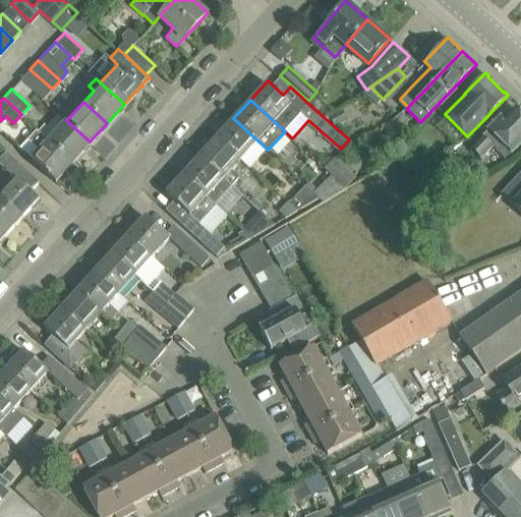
[(493,145),(505,156),(510,150),(511,151),(520,140),(520,111),(516,106),(504,118),(501,114),(487,127),(470,146),(480,157),(493,145)]
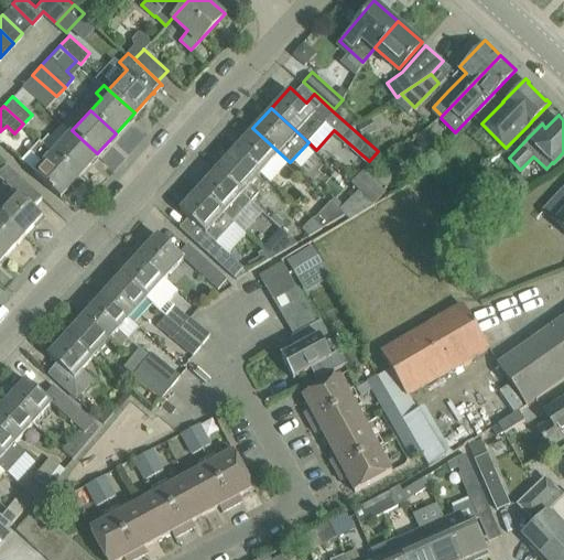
[(61,121),(43,141),(79,173),(97,153),(72,130),(61,121)]
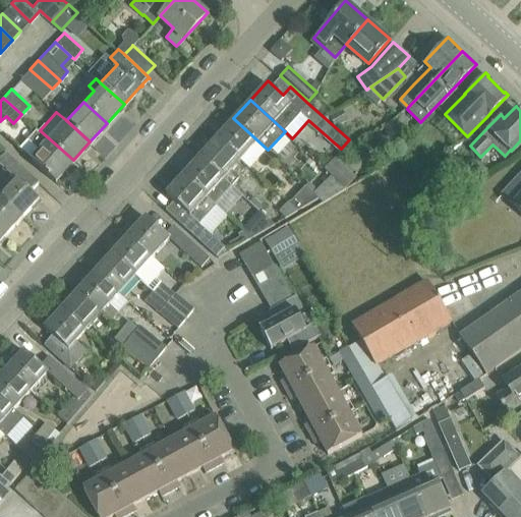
[(256,139),(233,118),(217,136),(240,158),(256,139)]
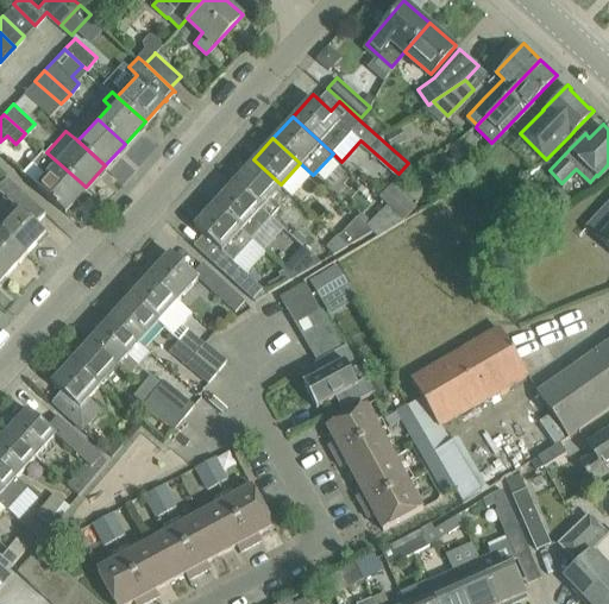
[(86,187),(46,152),(43,149),(32,161),(48,174),(37,186),(66,212),(67,211),(66,209),(75,197),(79,201),(81,201),(90,192),(86,187)]
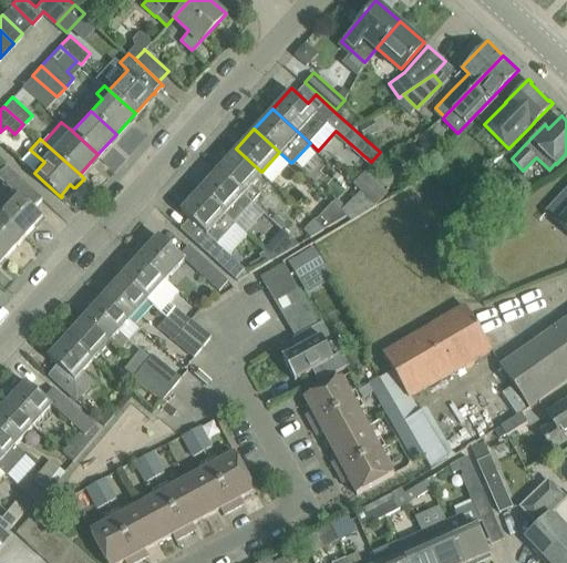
[(261,172),(236,149),(218,169),(251,200),(260,191),(251,183),(261,172)]
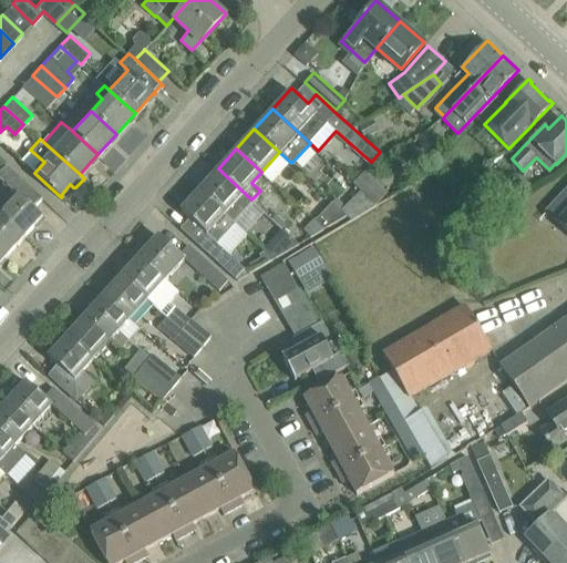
[(0,213),(24,235),(42,215),(33,206),(42,196),(7,164),(0,171),(0,178),(2,182),(0,184),(0,213)]
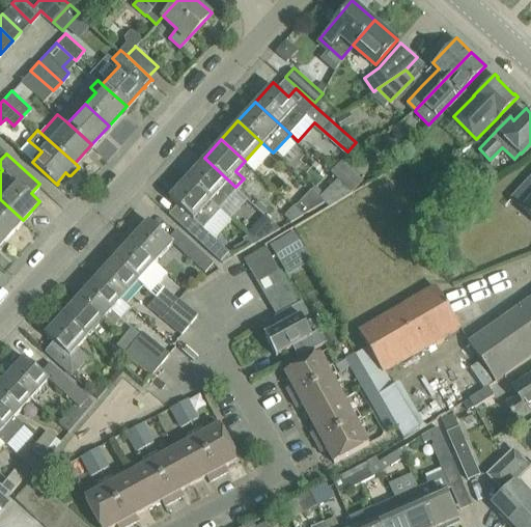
[(187,176),(211,198),(219,206),(235,187),(204,158),(187,176)]
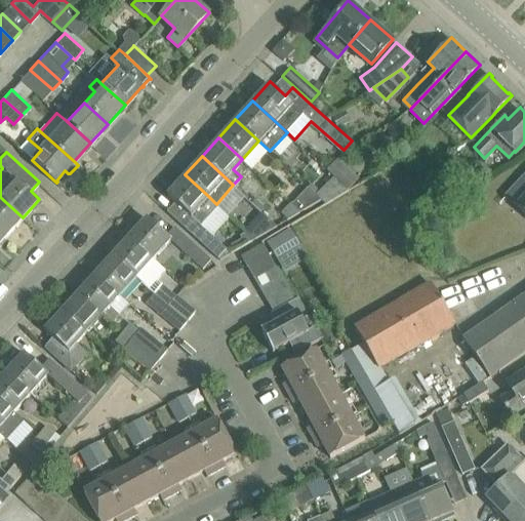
[(327,168),(333,174),(348,188),(359,176),(337,156),(327,168)]
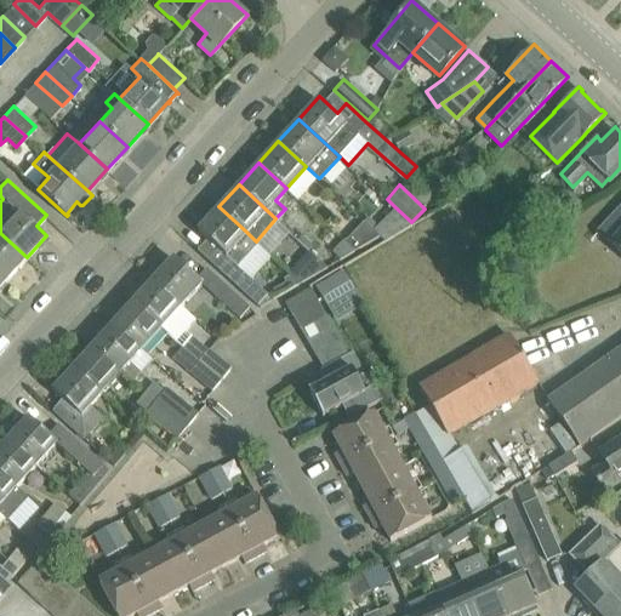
[(620,205),(604,223),(599,229),(620,249),(620,205)]
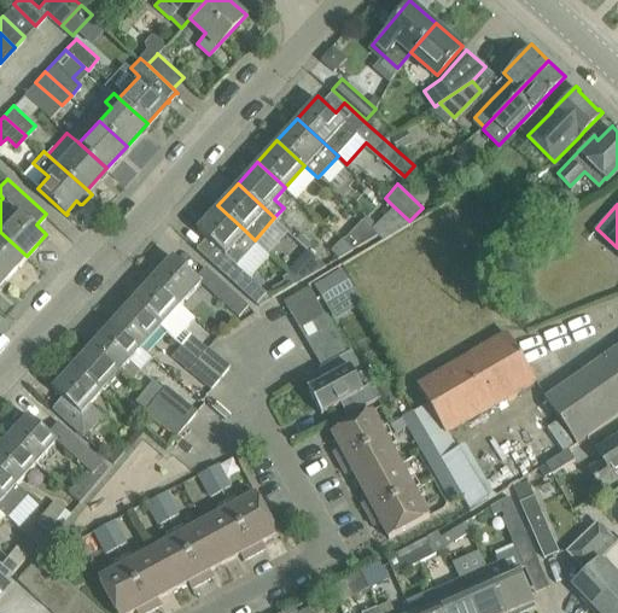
[(217,205),(216,206),(211,205),(205,212),(207,217),(197,228),(229,257),(220,268),(257,302),(267,291),(237,263),(256,241),(255,240),(245,231),(217,205)]
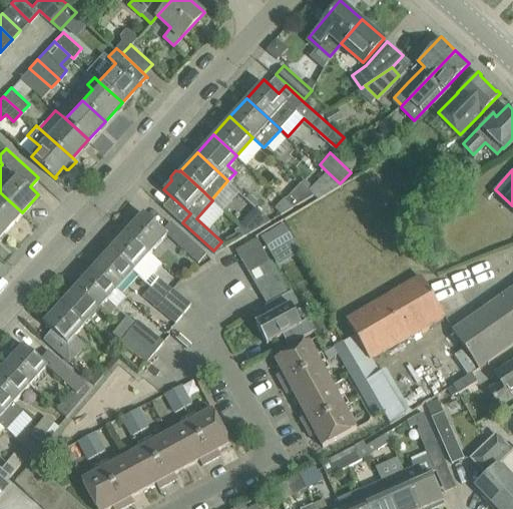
[(315,192),(314,193),(318,196),(340,183),(326,170),(309,187),(315,192)]
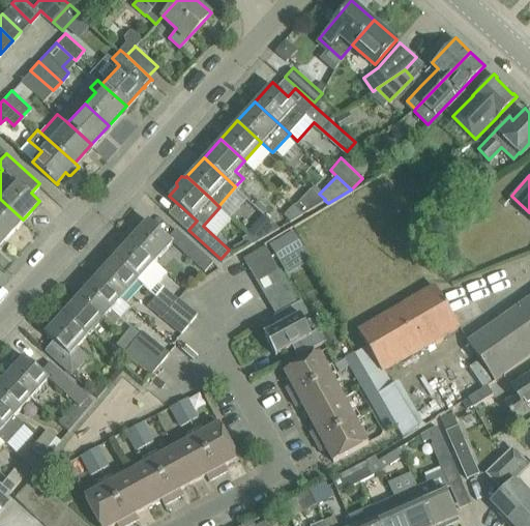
[(297,201),(306,210),(324,200),(325,199),(319,194),(311,186),(297,201)]
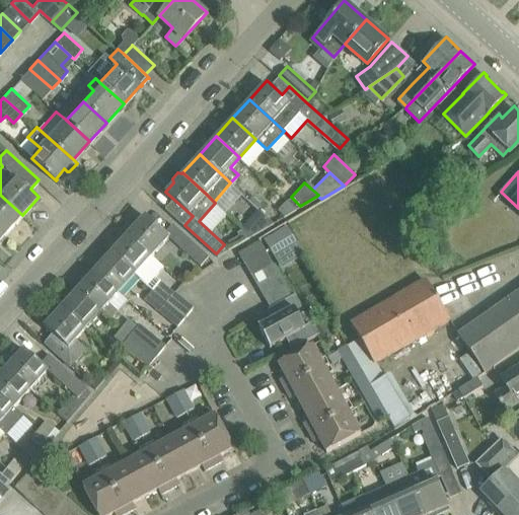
[(0,228),(5,233),(22,215),(0,195),(0,228)]
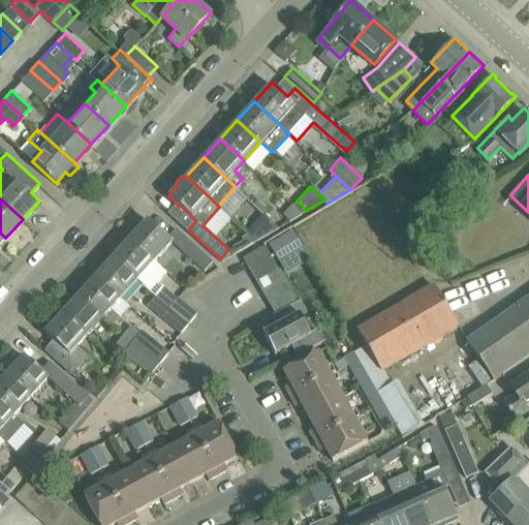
[(283,213),(290,219),(302,212),(291,204),(283,213)]
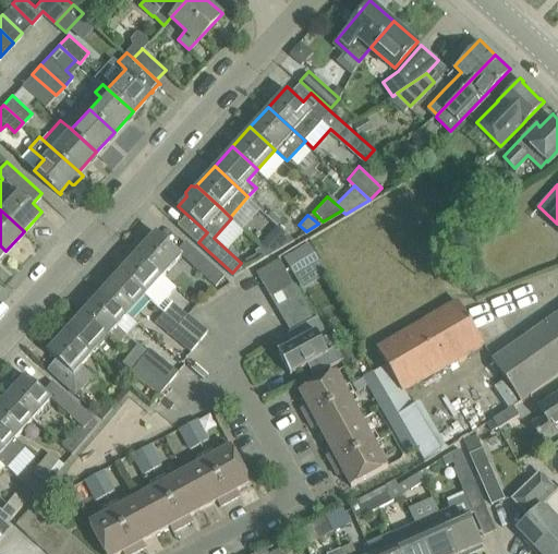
[(181,253),(172,244),(156,230),(137,250),(162,273),(181,253)]
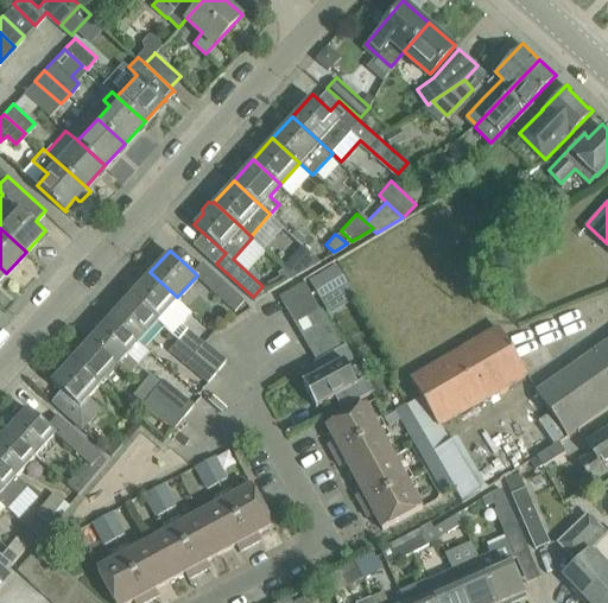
[(336,261),(309,278),(320,296),(347,280),(336,261)]
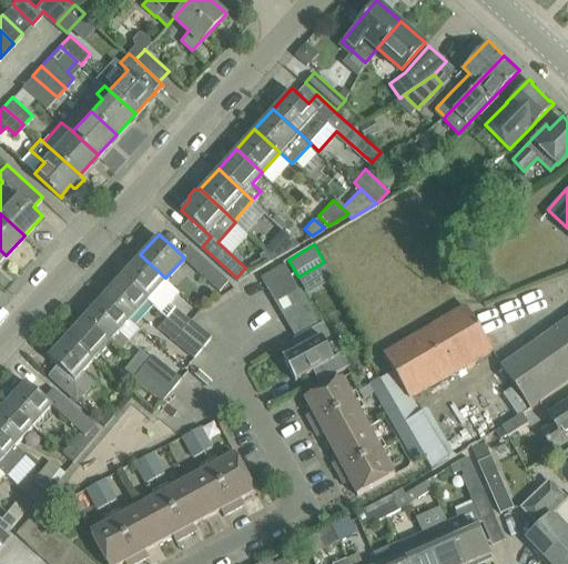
[(261,255),(249,262),(254,270),(272,259),(265,249),(259,252),(261,255)]
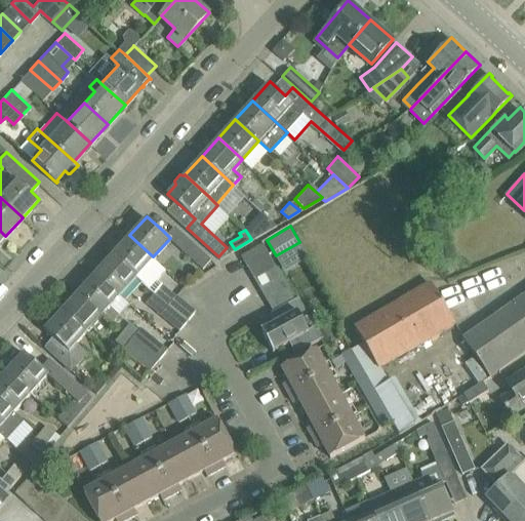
[(136,275),(153,256),(129,235),(113,253),(136,275)]
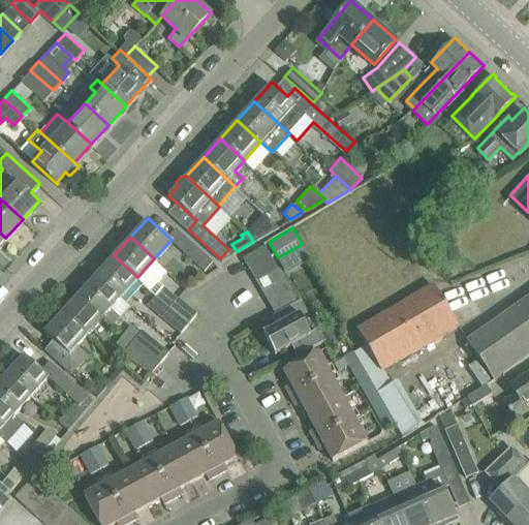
[(194,243),(186,252),(205,269),(213,260),(194,243)]
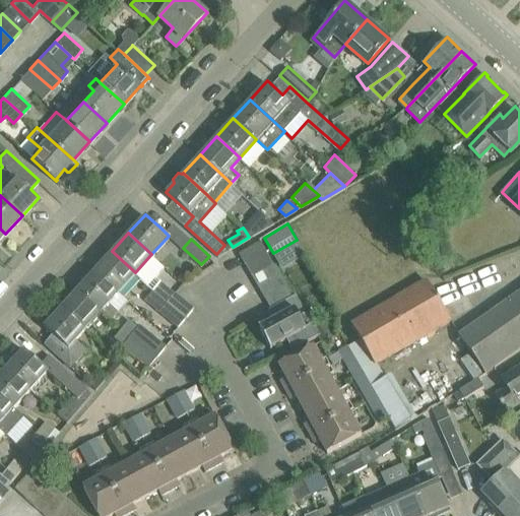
[(246,263),(266,250),(260,239),(239,252),(246,263)]
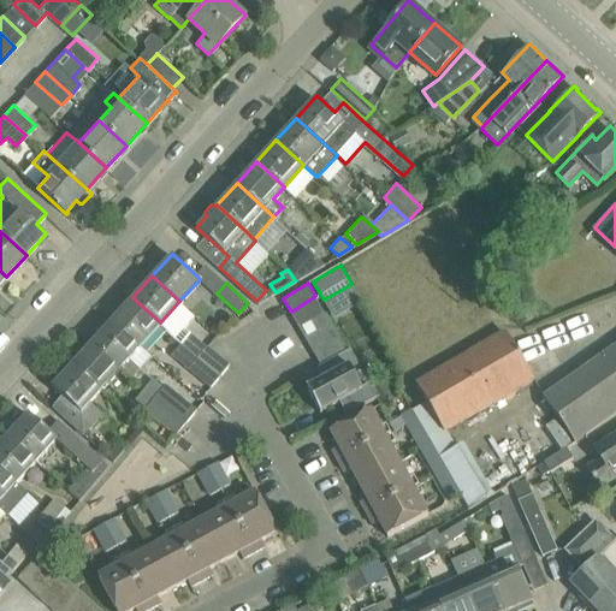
[(298,324),(324,309),(315,296),(291,312),(298,324)]
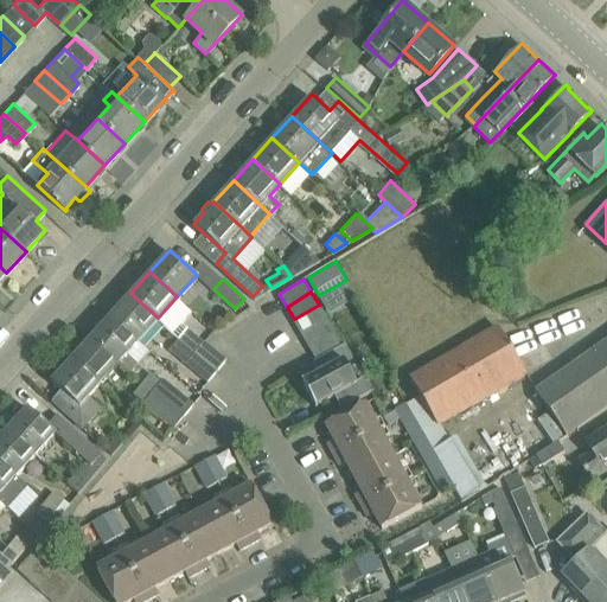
[(158,318),(131,293),(110,315),(139,339),(158,318)]
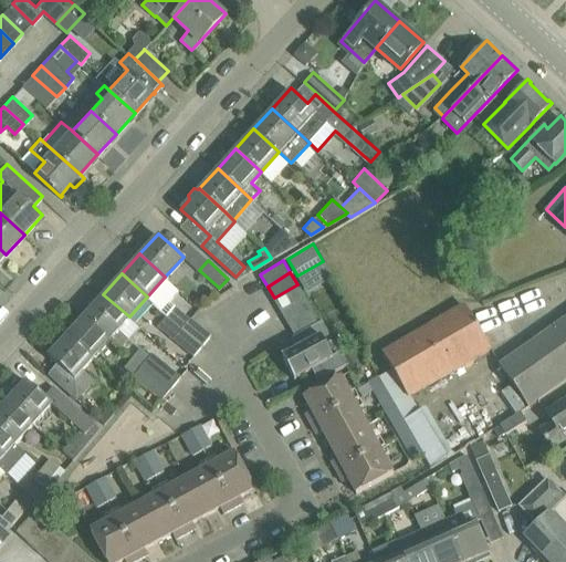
[(297,284),(274,298),(281,310),(304,297),(297,284)]
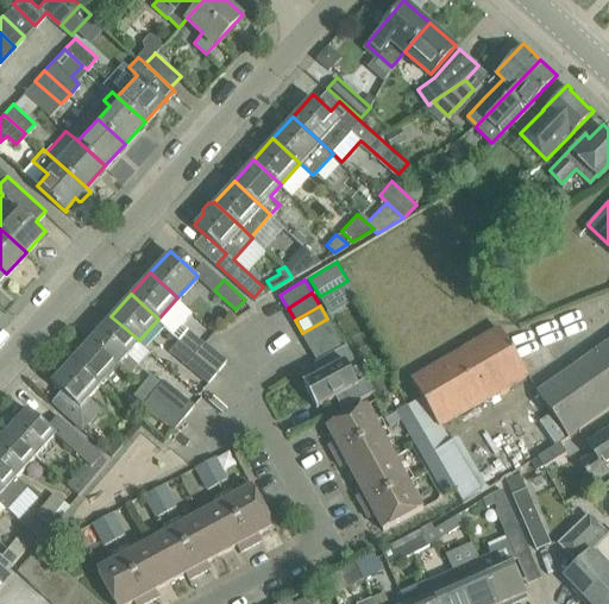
[(138,363),(127,353),(139,340),(111,316),(92,338),(119,362),(131,371),(138,363)]
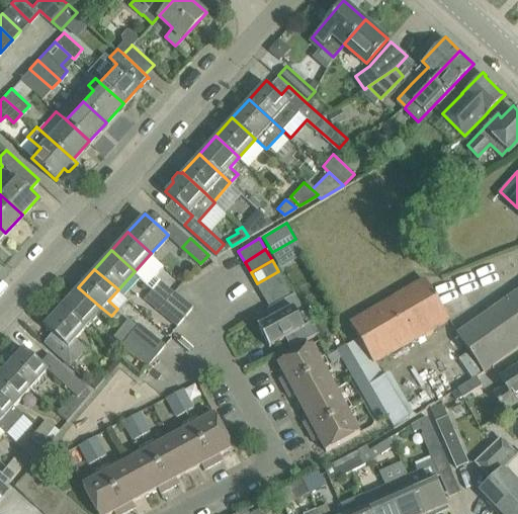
[(257,283),(263,294),(284,282),(278,271),(257,283)]
